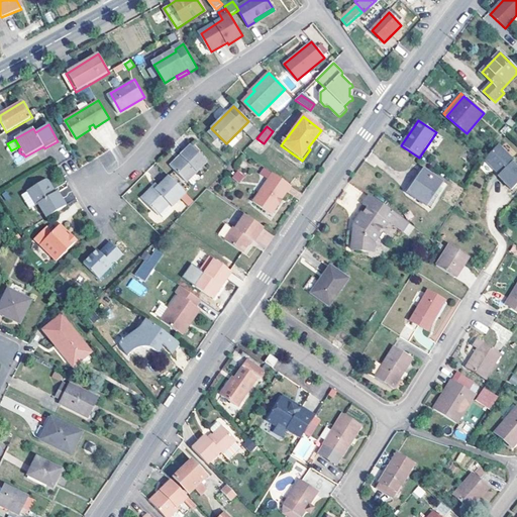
[(179,162),(177,160),(171,167),(186,182),(206,162),(191,145),(181,157),(183,159),(179,162)]
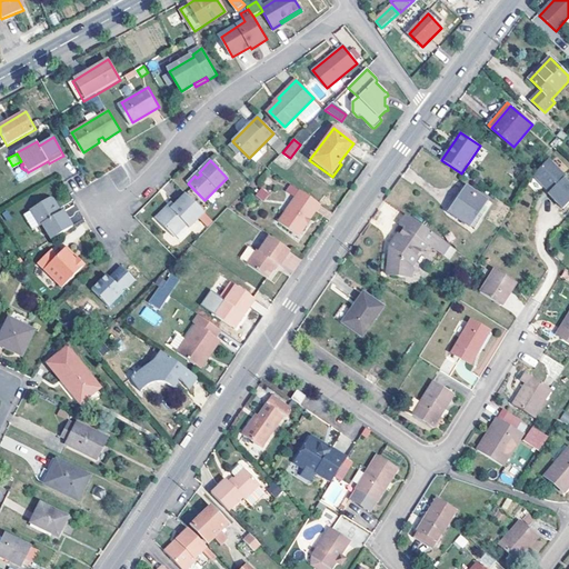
[(547,186),(552,190),(551,192),(550,193),(566,208),(568,203),(568,181),(565,179),(567,177),(549,160),(533,176),(546,187),(547,186)]
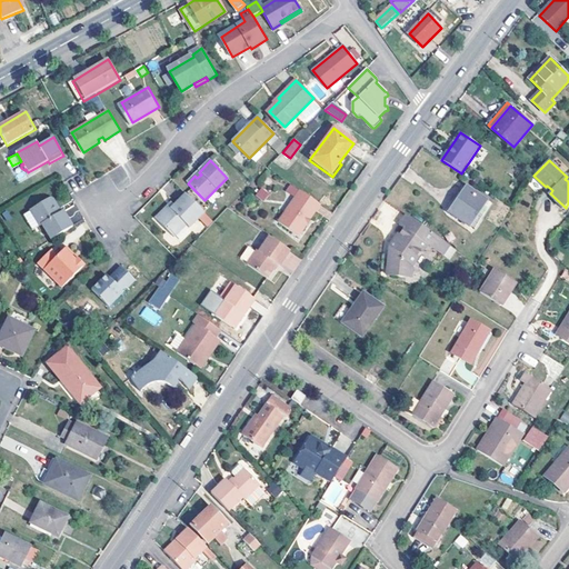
[(256,196),(265,200),(269,191),(260,187),(256,196)]
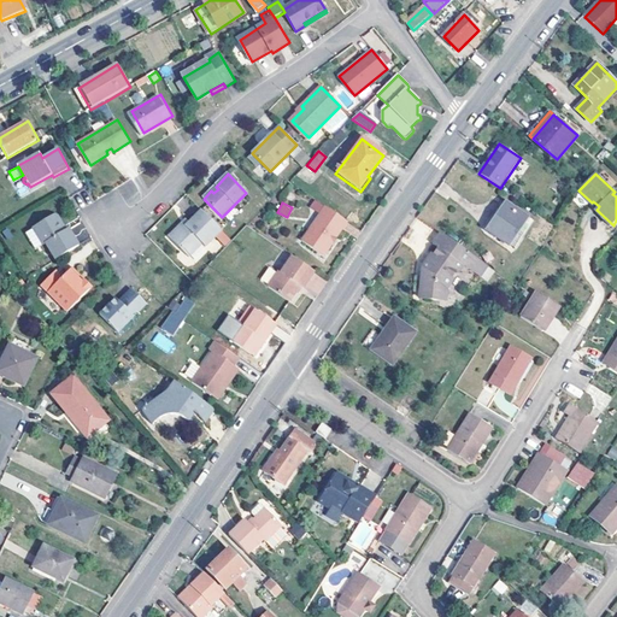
[(529,218),(509,204),(491,231),(511,245),(529,218)]
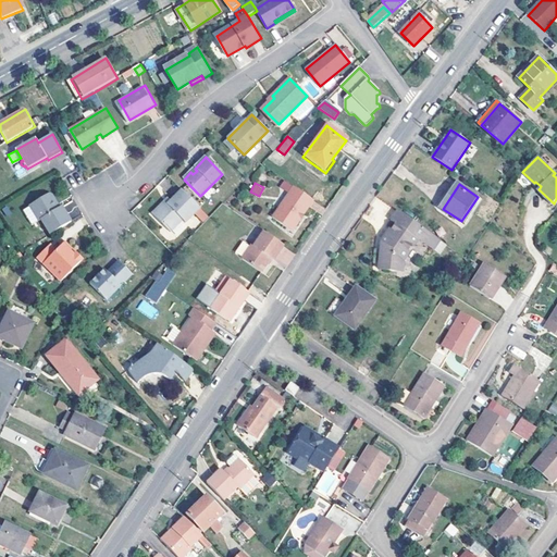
[(300,214),(304,217),(313,202),(294,187),(271,220),(291,234),(300,221),(298,219),(300,214)]
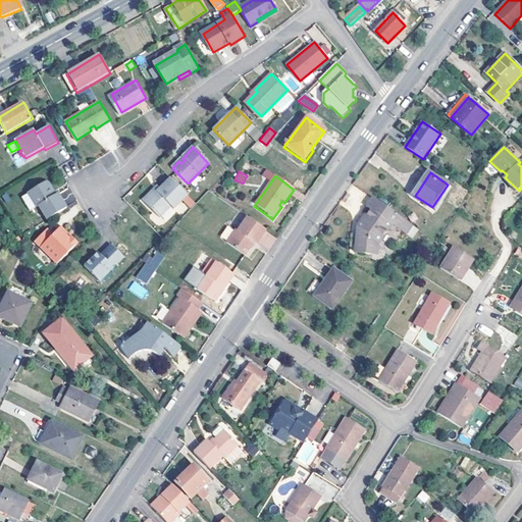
[(170,178),(160,190),(157,192),(154,190),(143,201),(159,218),(171,207),(173,209),(188,196),(170,178)]
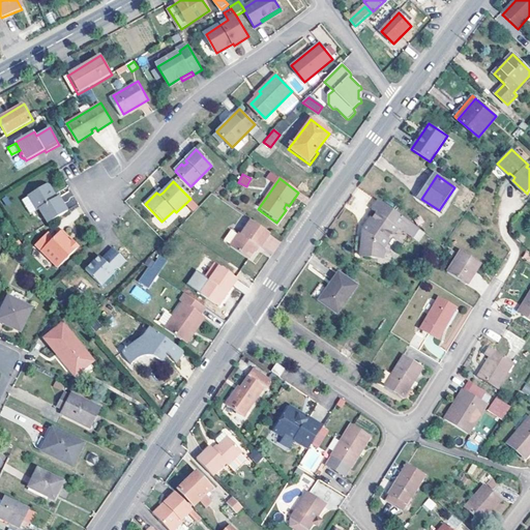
[(70,211),(61,198),(59,199),(51,185),(48,185),(30,197),(39,211),(41,210),(51,225),(70,211)]
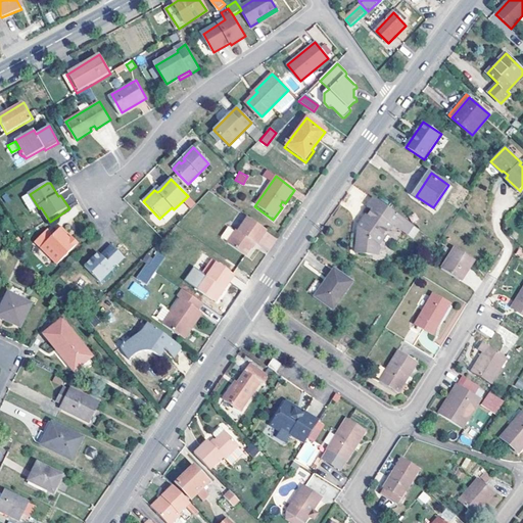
[(408,222),(374,198),(367,208),(372,211),(359,232),(357,253),(377,256),(378,244),(390,225),(401,232),(408,222)]
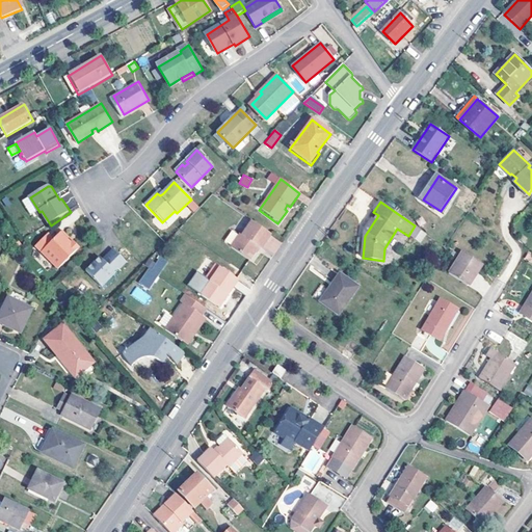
[(241,236),(231,250),(247,263),(258,249),(260,250),(270,236),(253,223),(242,237),(241,236)]
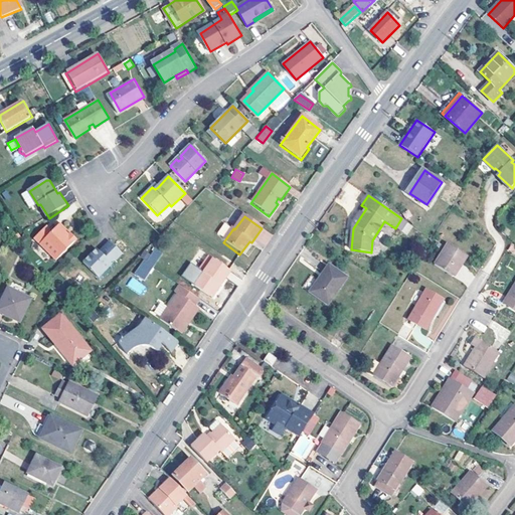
[(401,218),(395,228),(400,232),(407,221),(401,218)]
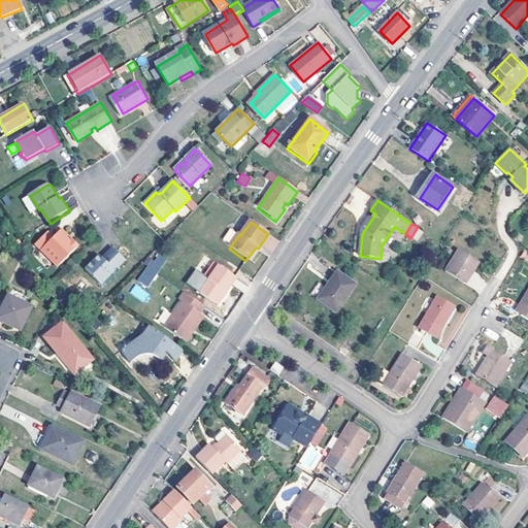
[(222,243),(229,249),(239,234),(232,229),(222,243)]
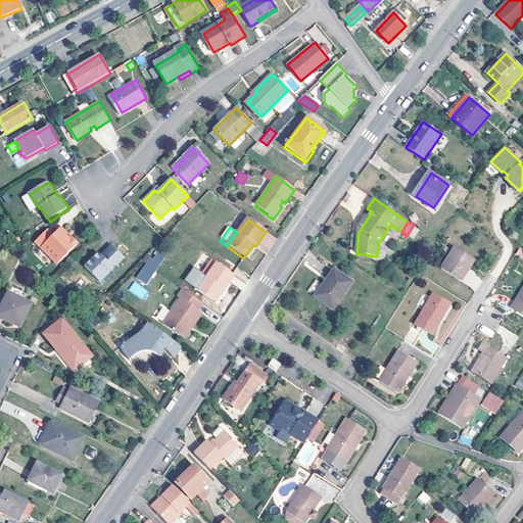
[(73,240),(75,239),(63,228),(61,229),(73,240)]
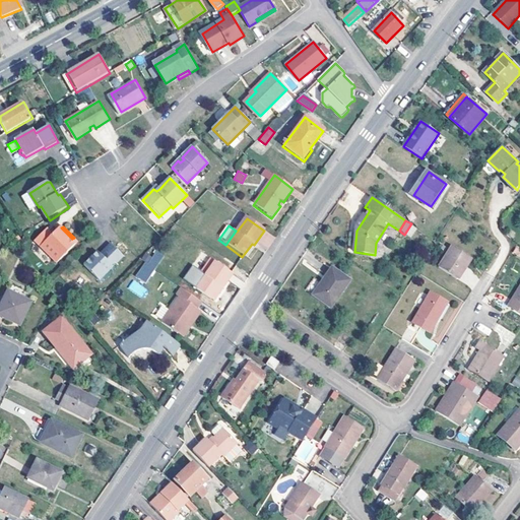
[(72,239),(61,228),(54,235),(48,229),(37,241),(59,263),(79,243),(74,238),(72,239)]
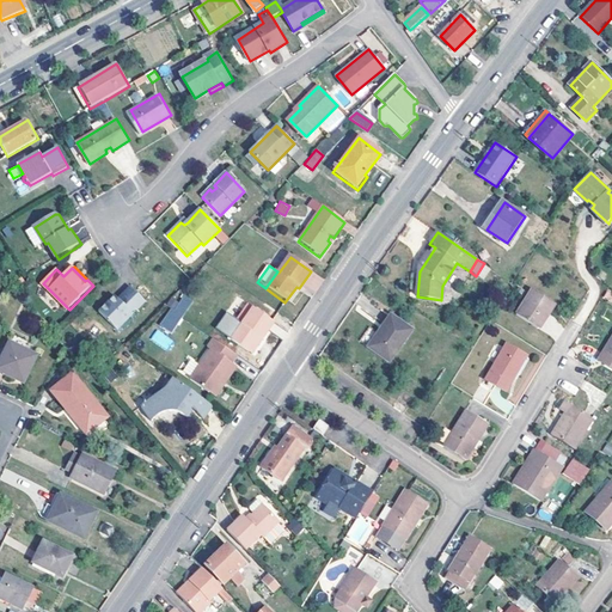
[(99,312),(116,329),(136,311),(138,312),(147,304),(133,288),(118,300),(116,297),(99,312)]
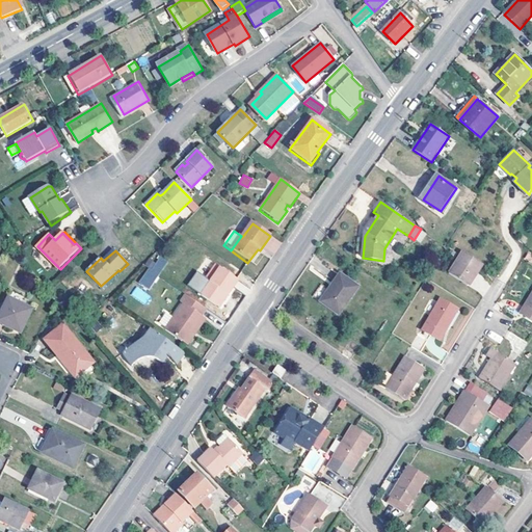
[(476,272),(479,274),(484,266),(463,253),(450,274),(467,286),(476,272)]
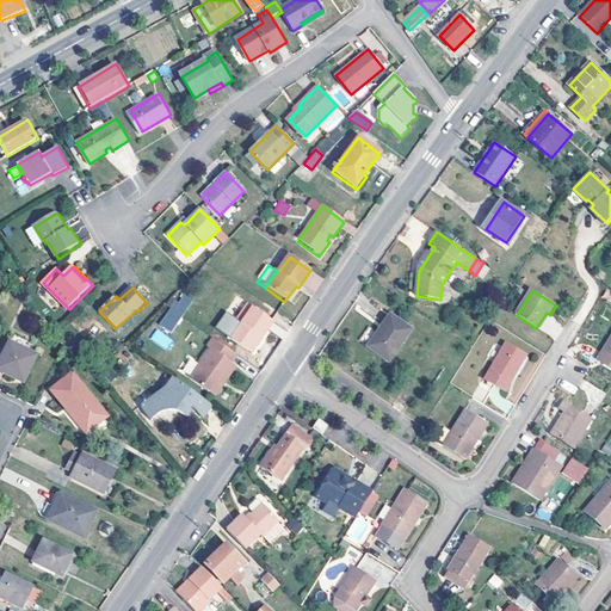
[(192,303),(183,297),(161,329),(171,335),(192,303)]
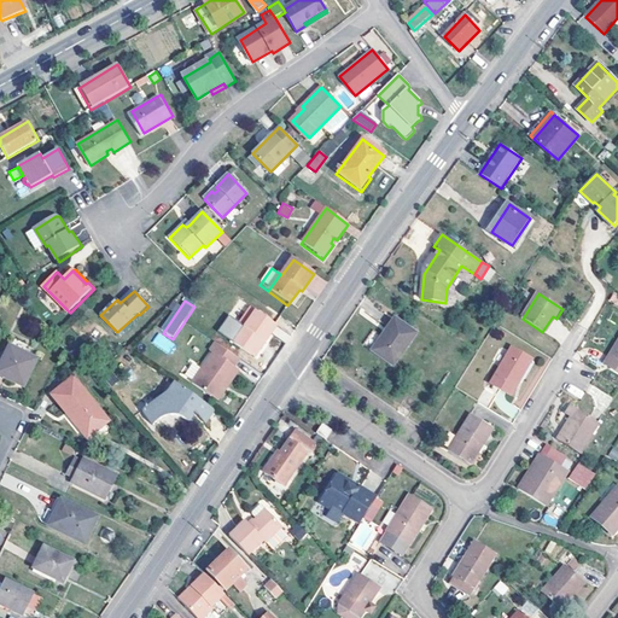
[(249,308),(237,325),(240,326),(243,328),(255,312),(249,308)]
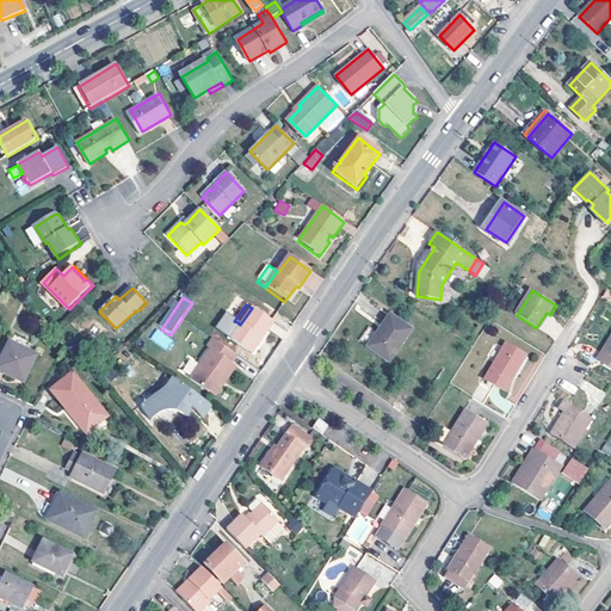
[(259,338),(263,340),(273,323),(252,308),(240,325),(238,322),(226,339),(247,353),(259,338)]
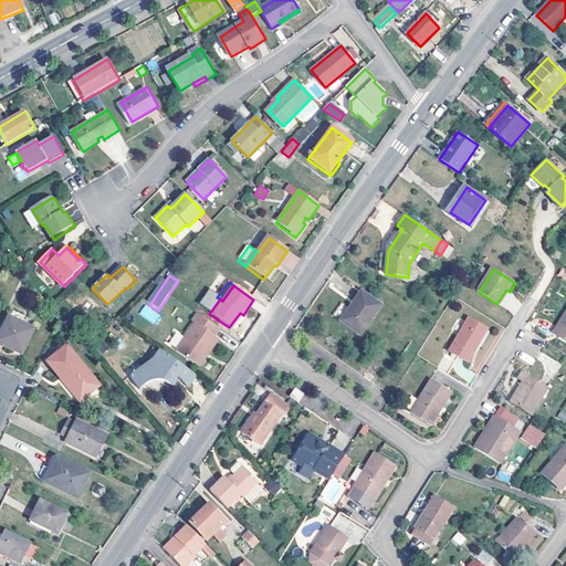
[(506,290),(496,304),(500,306),(510,292),(506,290)]
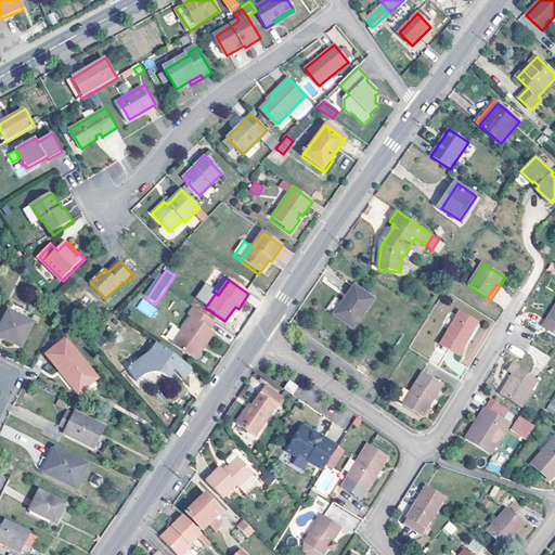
[(194,300),(205,308),(216,293),(213,292),(204,285),(194,300)]
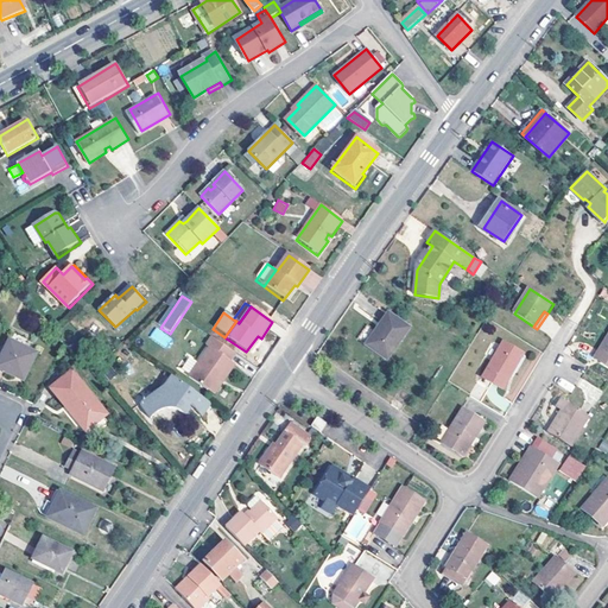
[(410,329),(388,315),(367,347),(388,361),(410,329)]
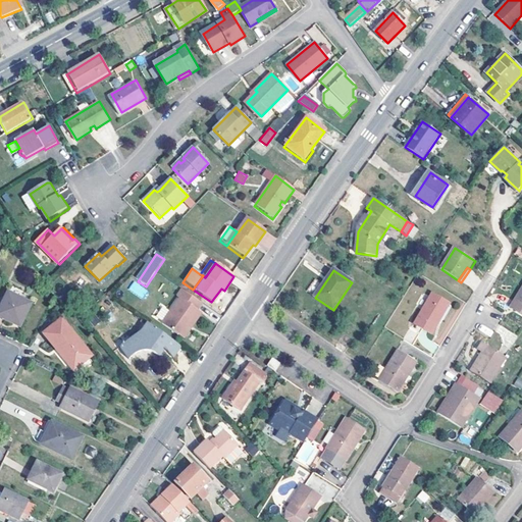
[(127,290),(143,300),(149,291),(134,280),(127,290)]
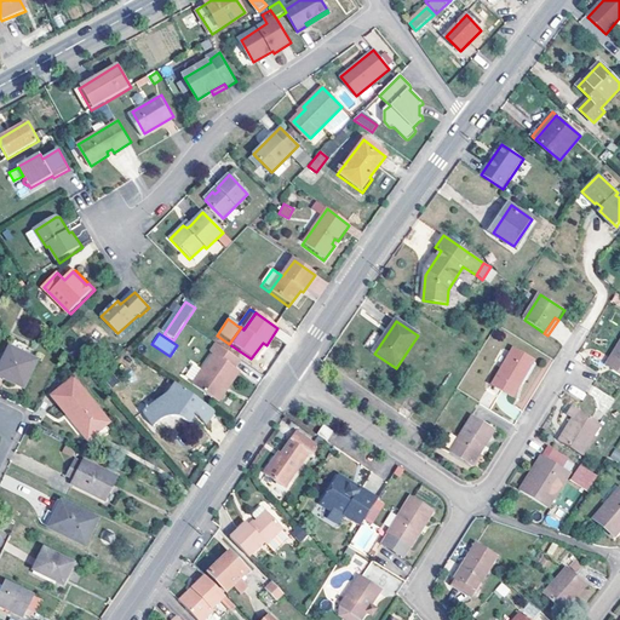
[(254,362),(267,345),(263,343),(251,359),(254,362)]
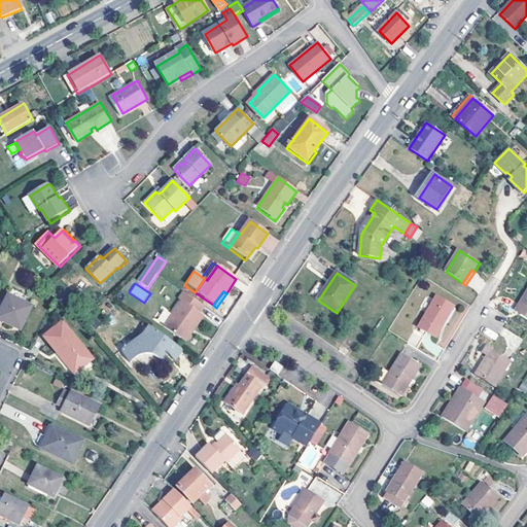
[(189,330),(191,331),(201,318),(198,315),(203,308),(182,293),(177,302),(181,304),(163,330),(181,343),(189,330)]
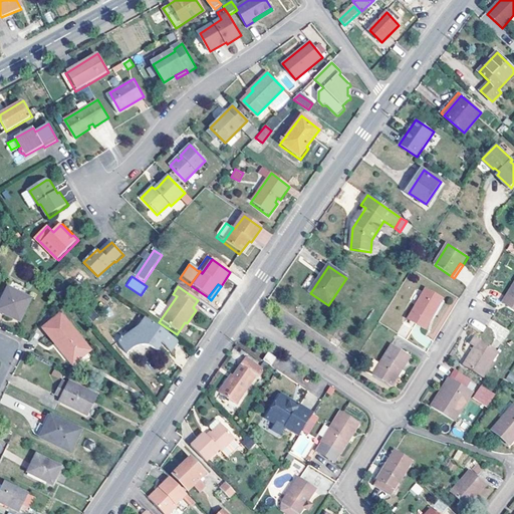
[(513,287),(504,303),(507,306),(513,295),(513,287)]
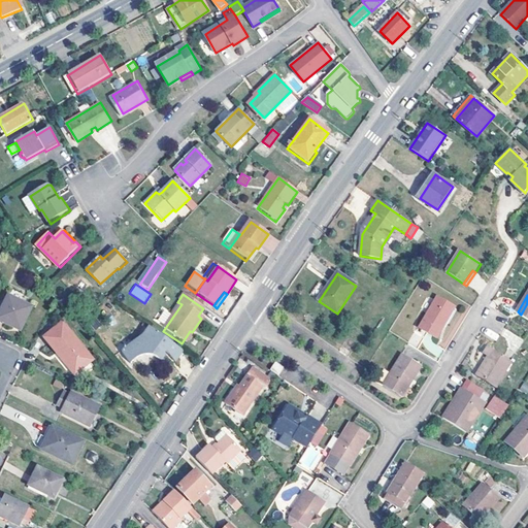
[(0,312),(0,320),(20,331),(32,308),(9,296),(0,312)]
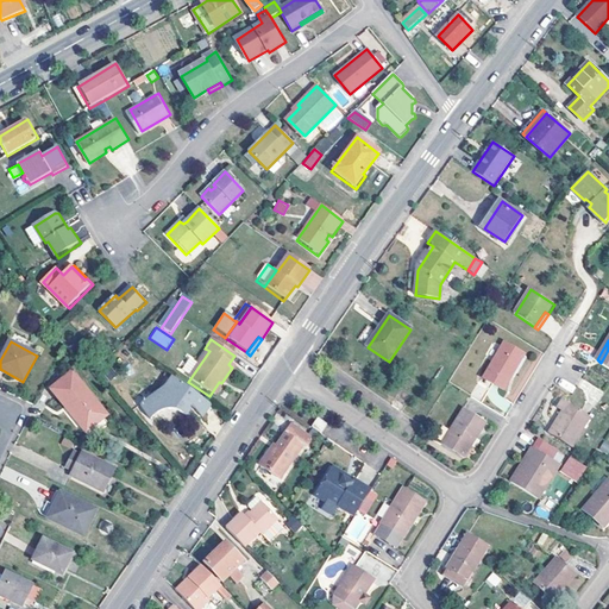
[(503,389),(512,376),(525,356),(504,343),(483,377),(503,389)]
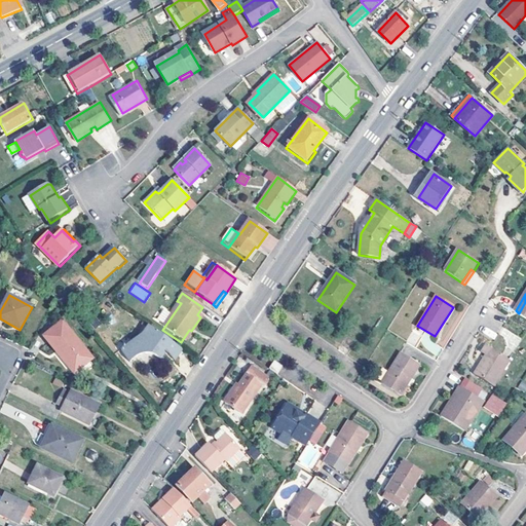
[(453,307),(442,325),(445,327),(456,308),(453,307)]
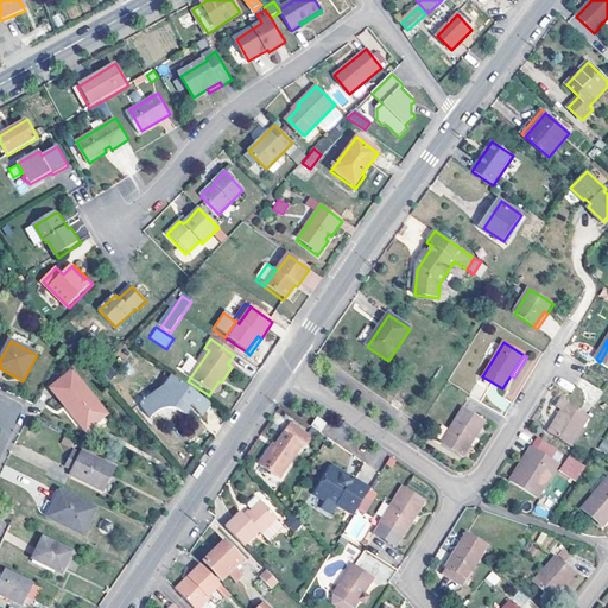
[(86,434),(107,417),(74,374),(54,390),(86,434)]
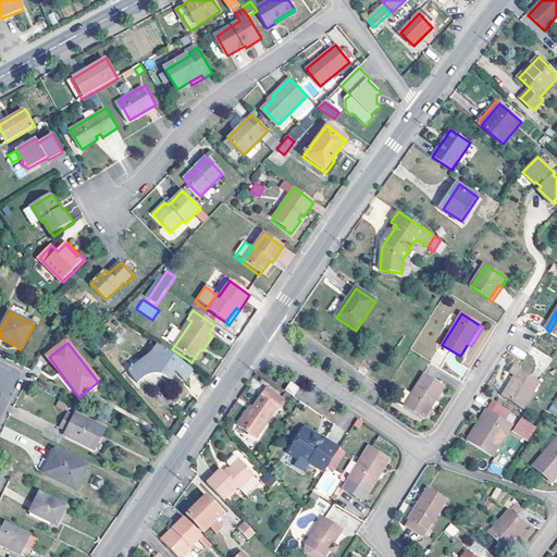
[(184,384),(193,371),(157,346),(151,356),(127,372),(138,385),(143,379),(148,375),(156,375),(162,376),(169,381),(173,375),(171,373),(173,371),(176,374),(184,384)]
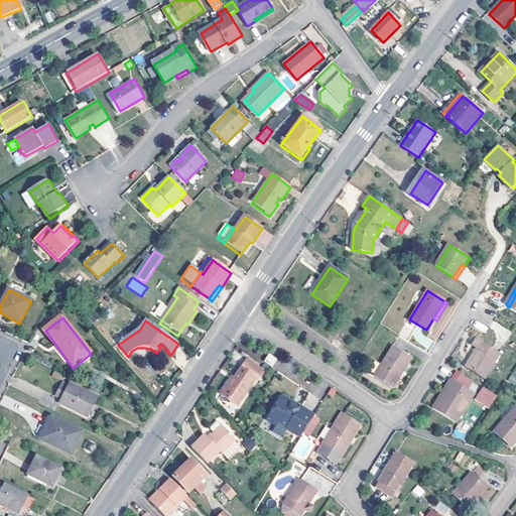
[(185,324),(177,336),(180,338),(188,326),(187,325),(185,324)]
